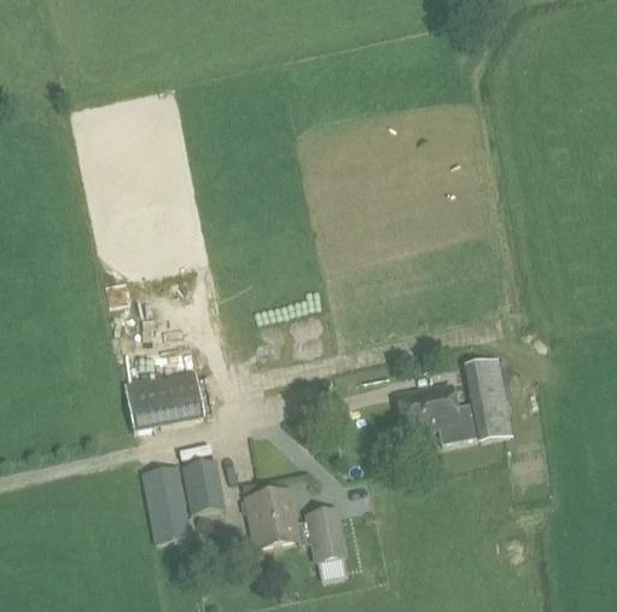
[(478,436),(479,439),(512,433),(498,357),(464,363),(472,403),(478,436)]
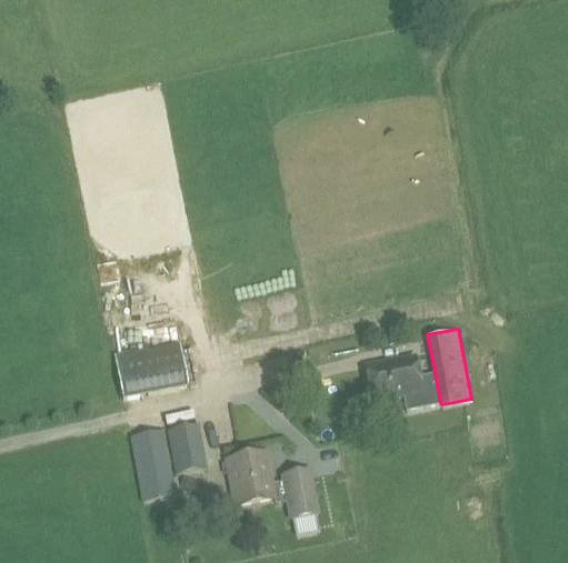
[(123,396),(190,384),(180,338),(113,351),(123,396)]
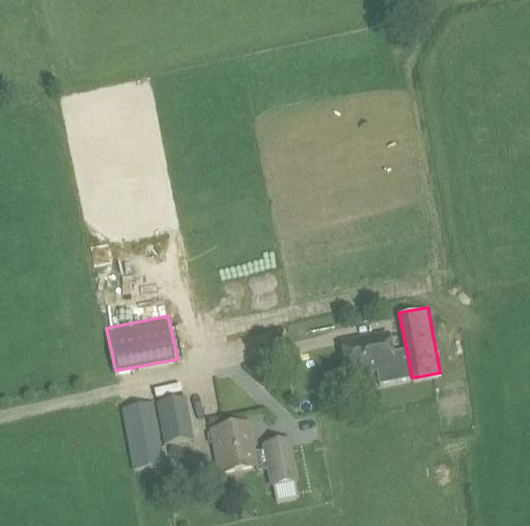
[(411,375),(406,347),(392,349),(389,330),(343,338),(350,371),(375,366),(379,382),(411,375)]
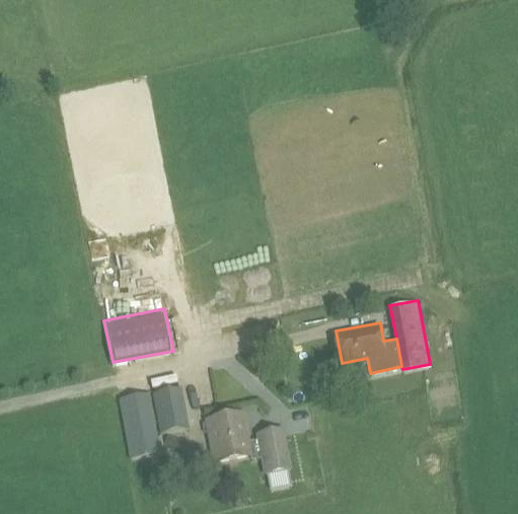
[(190,426),(181,384),(152,388),(160,431),(186,426),(186,427),(190,426)]
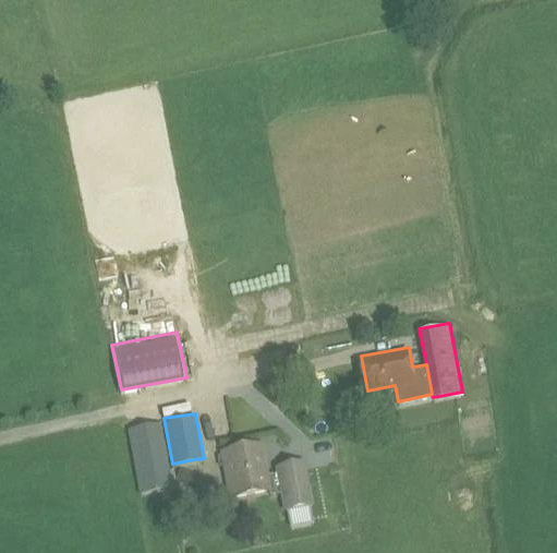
[(161,419),(126,424),(138,491),(174,485),(161,419)]
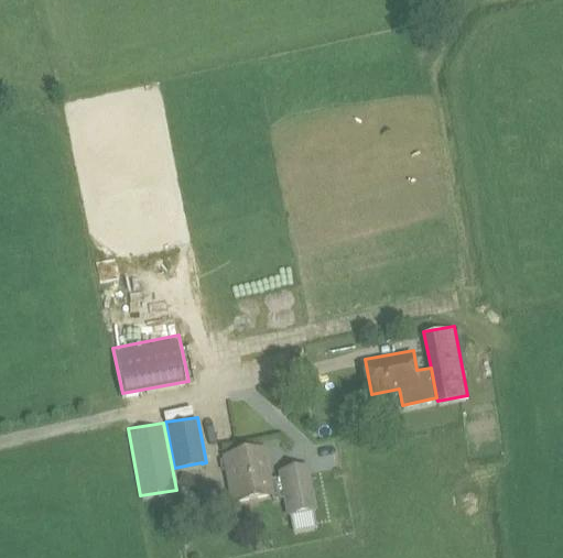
[(266,445),(224,452),(233,499),(274,491),(272,476),(266,445)]
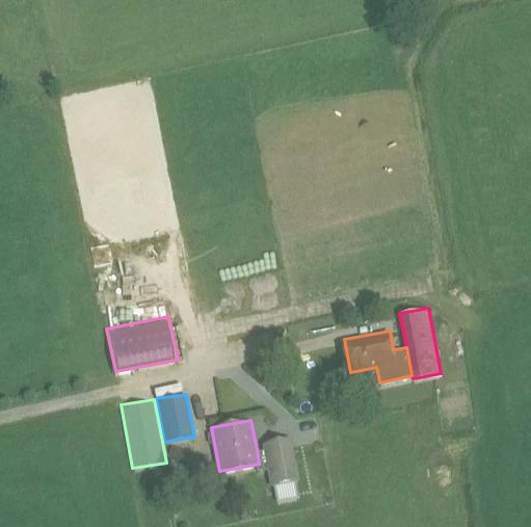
[(267,447),(257,449),(259,464),(260,467),(270,465),(273,481),(299,476),(291,437),(266,442),(267,447)]
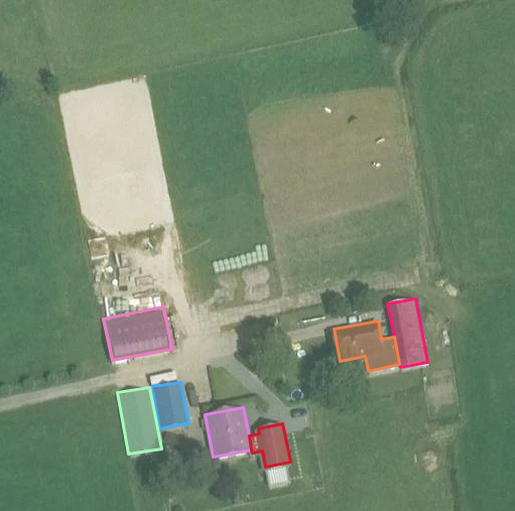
[(162,441),(182,450),(186,436),(167,429),(162,441)]
